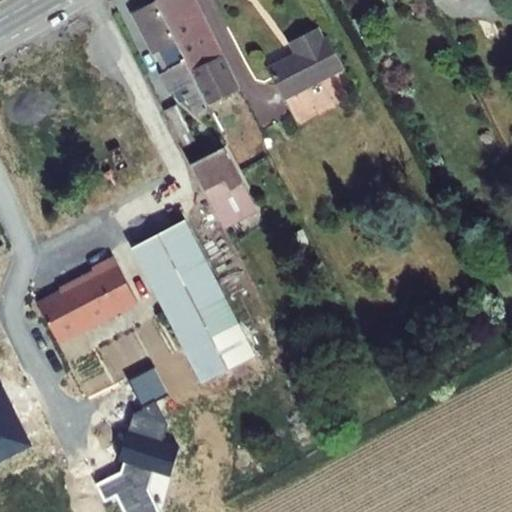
[(190,10),(185,0),(175,0),(164,5),(206,96),(238,81),(200,0),(196,0),(200,6),(190,10)]
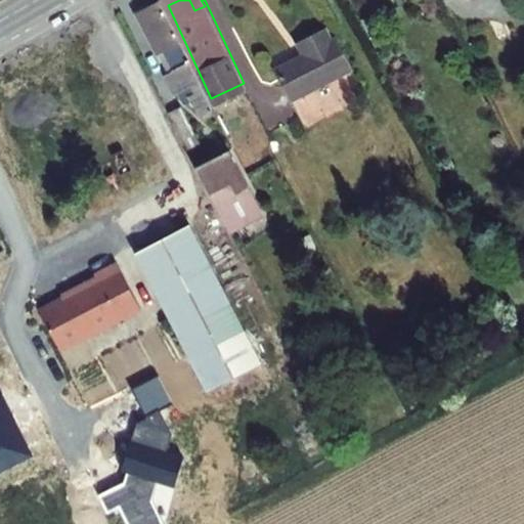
[(201,0),(189,0),(194,10),(205,6),(201,0)]
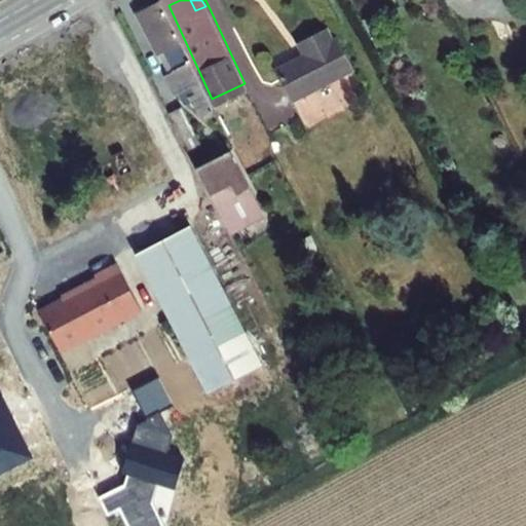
[(212,99),(168,5),(148,15),(167,58),(178,52),(186,70),(176,74),(185,95),(189,92),(195,105),(201,103),(209,119),(219,114),(212,99)]
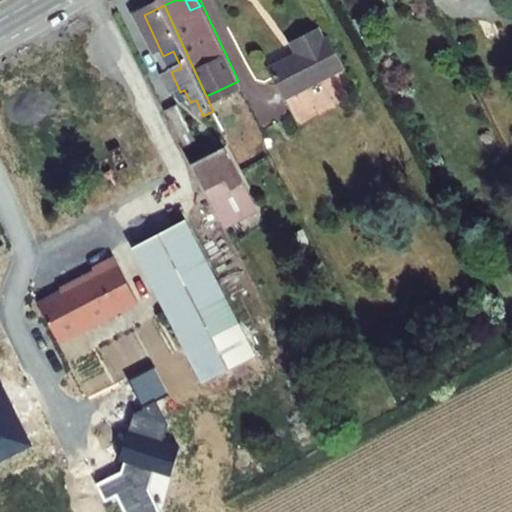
[(296,56),(301,66),(270,81),(284,110),(348,79),(334,50),(329,53),(324,42),(296,56)]
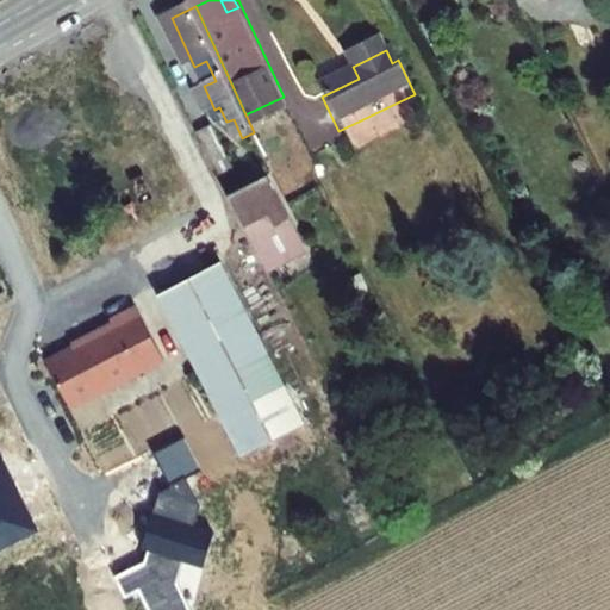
[(217,125),(201,132),(222,176),(237,169),(217,125)]
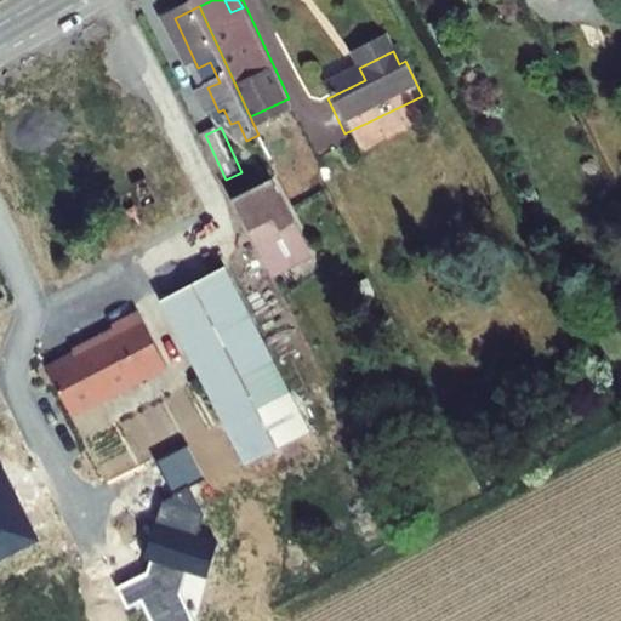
[(268,166),(228,184),(265,262),(280,255),(278,249),(301,238),(268,166)]
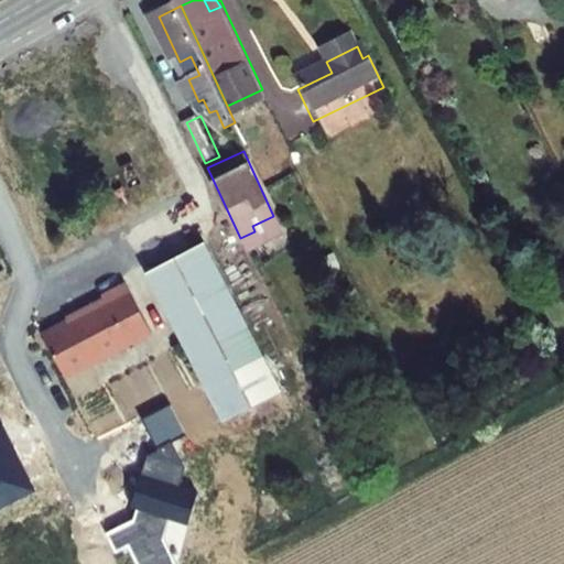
[(273,216),(252,226),(255,231),(256,234),(278,224),(273,216)]
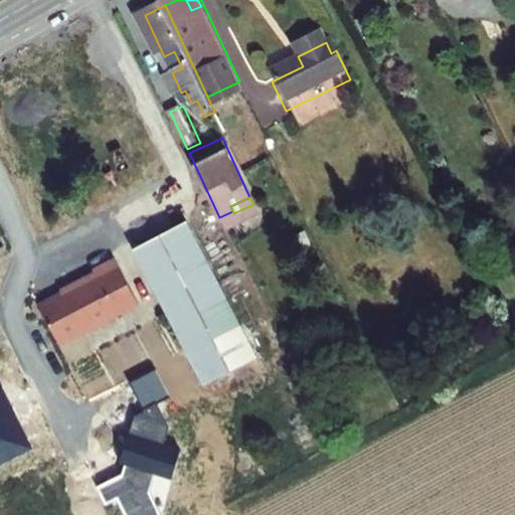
[(199,389),(251,365),(185,224),(133,249),(199,389)]
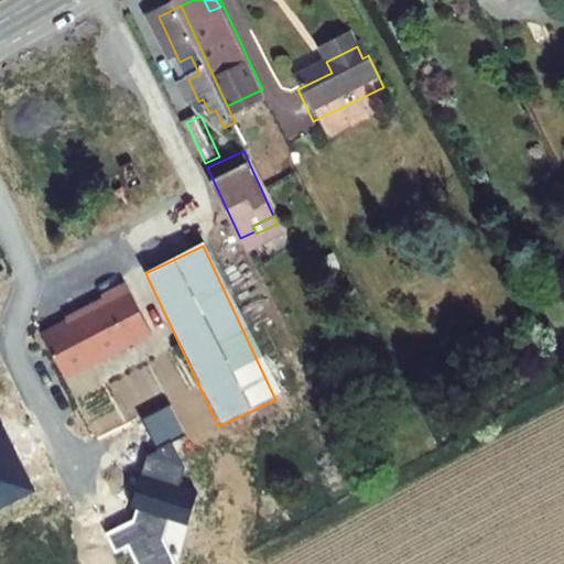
[(151,332),(127,283),(104,294),(106,301),(43,332),(64,375),(151,332)]
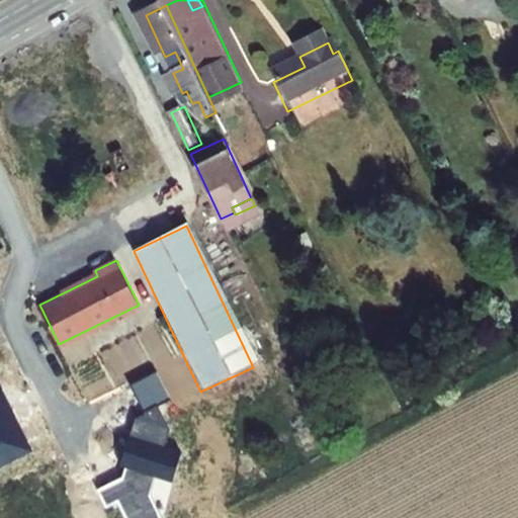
[(123,477),(98,489),(106,505),(118,499),(127,517),(161,517),(149,493),(154,476),(173,481),(181,451),(165,446),(170,428),(168,427),(157,405),(170,399),(158,373),(132,385),(145,414),(136,418),(121,465),(126,466),(123,477)]
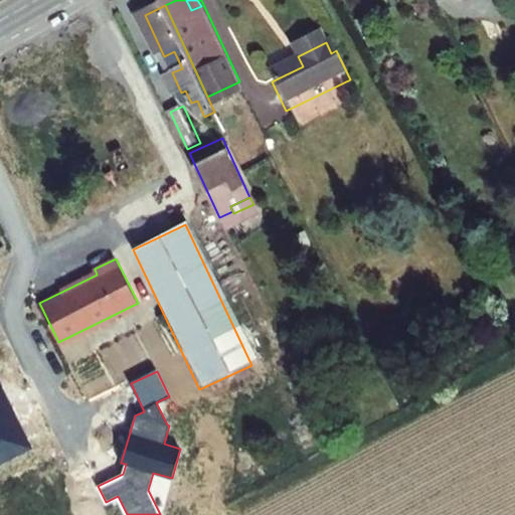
[(0,462),(32,447),(3,387),(0,388),(0,462)]
